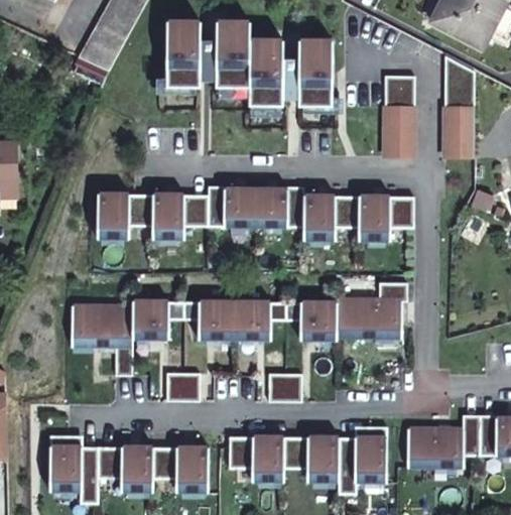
[(112,0),(78,62),(106,77),(147,0),(112,0)]
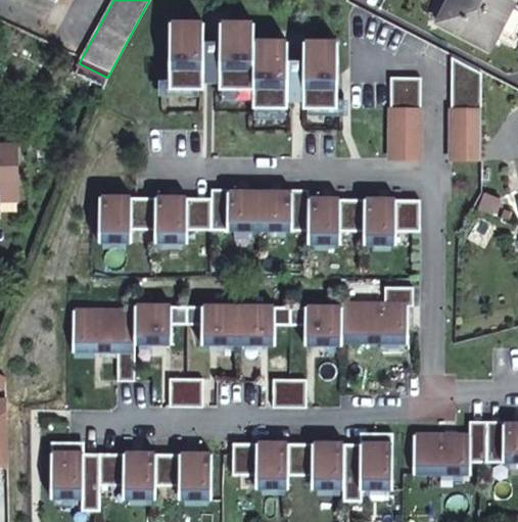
[(510,3),(504,0),(446,0),(435,20),(485,48),(510,3)]
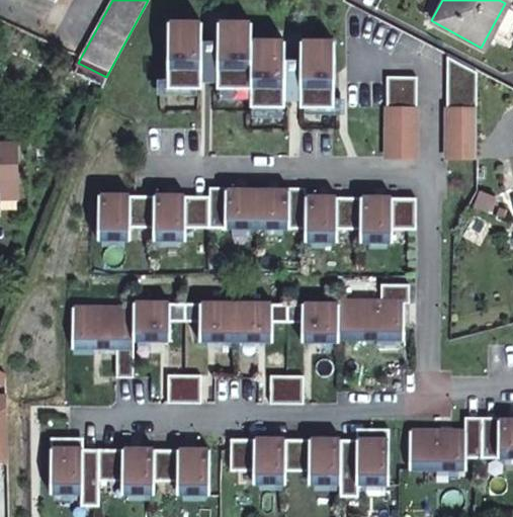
[(201,21),(169,21),(170,86),(202,87),(203,79),(220,79),(220,87),(252,87),(251,102),(284,104),(287,97),(302,98),(303,102),(333,104),(335,42),(302,44),(300,59),(284,57),(283,40),(253,39),(252,22),(223,22),(219,38),(203,37),(201,21)]
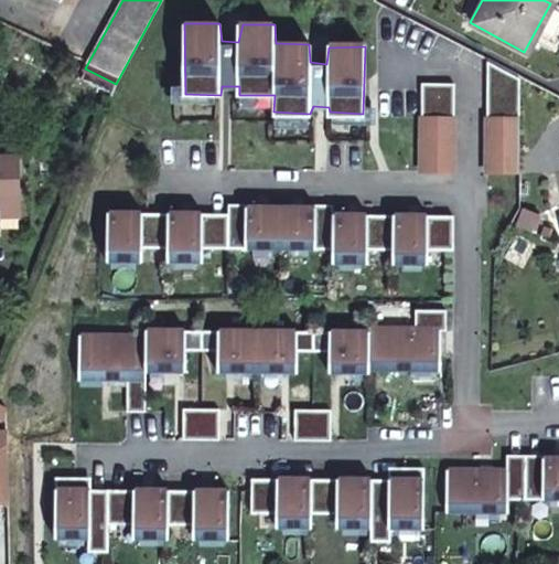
[(516,80),(485,64),(483,169),(515,171),(516,80)]
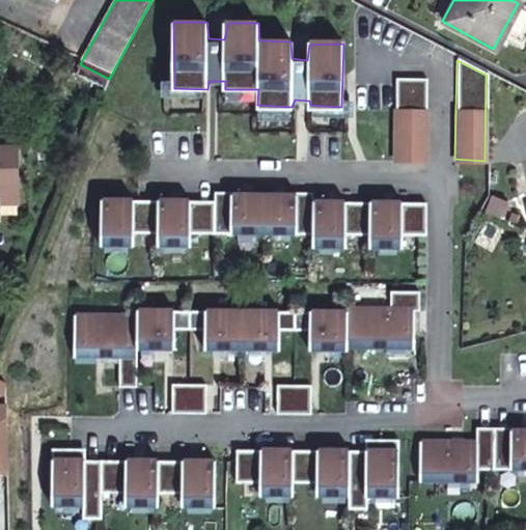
[(425,79),(396,78),(398,160),(424,159),(425,79)]
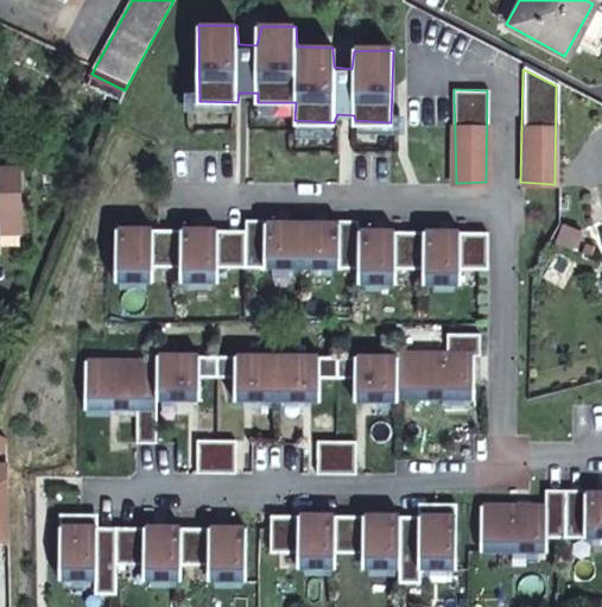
[(0,221),(16,220),(16,175),(0,174),(0,221)]
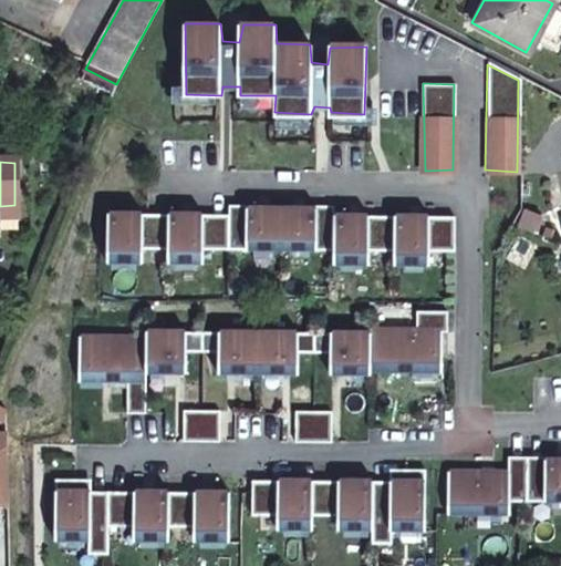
[(230,213),(108,213),(106,259),(149,257),(151,246),(168,246),(168,258),(209,259),(210,246),(334,247),(333,261),(376,261),(376,248),(394,249),(394,263),(436,263),(437,249),(455,250),(453,216),(332,214),(333,205),(314,205),(315,208),(247,207),(247,204),(230,204),(230,213)]
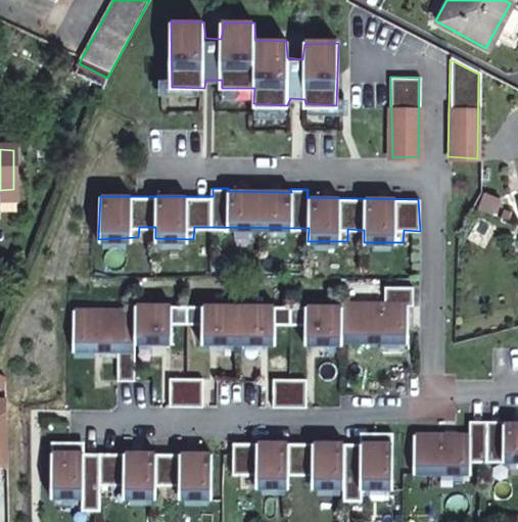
[(495,212),(500,198),(482,193),(477,207),(495,212)]
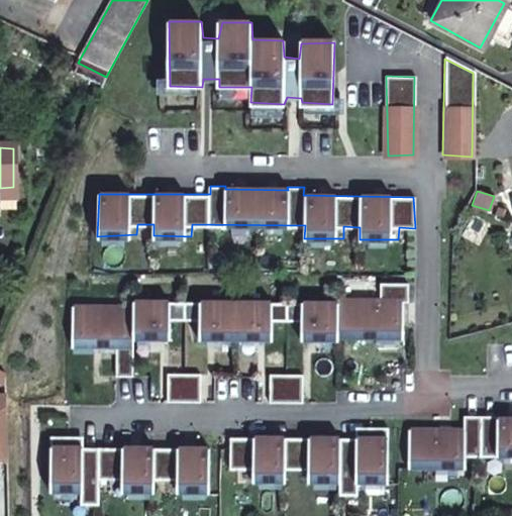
[(134,304),(71,304),(71,342),(114,343),(114,373),(130,373),(131,335),(168,336),(170,317),(199,318),(199,336),(271,337),(271,319),(302,319),(302,336),(401,338),(403,301),(406,301),(407,283),(380,283),(379,299),(337,300),(337,303),(133,301),(134,304)]
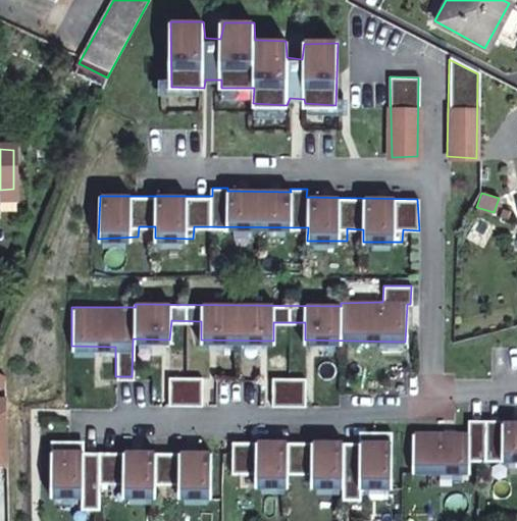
[(201,375),(167,374),(167,403),(200,402),(201,375)]
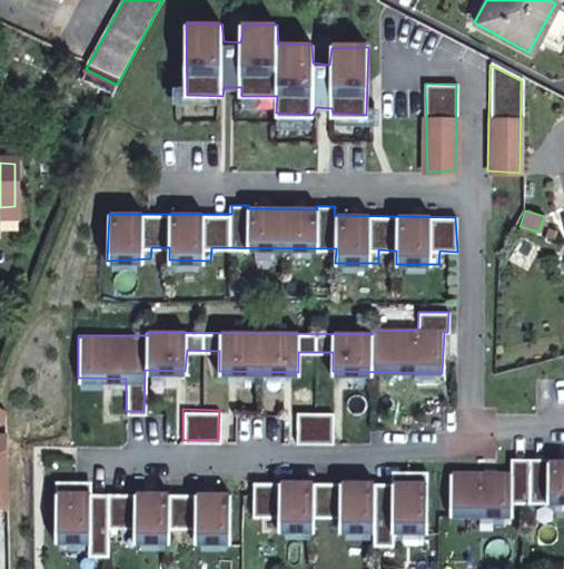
[(330,412),(296,411),(295,441),(330,440),(330,412)]
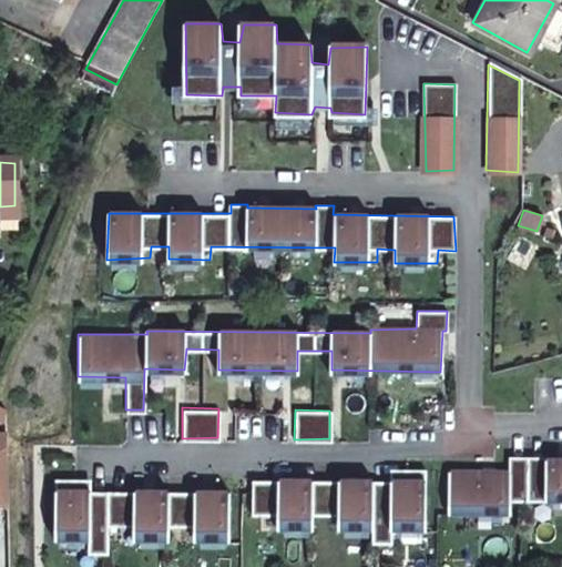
[(508,474),(447,473),(447,513),(508,514),(508,500),(561,500),(561,462),(544,462),(544,457),(507,457),(508,474)]
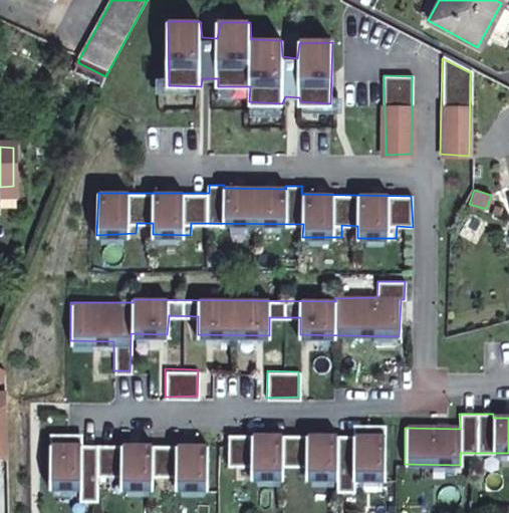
[(352,436),(226,434),(225,462),(241,464),(240,477),(280,477),(281,465),(296,466),(297,477),(335,479),(336,488),(352,489),(351,479),(383,479),(384,426),(351,426),(352,436)]
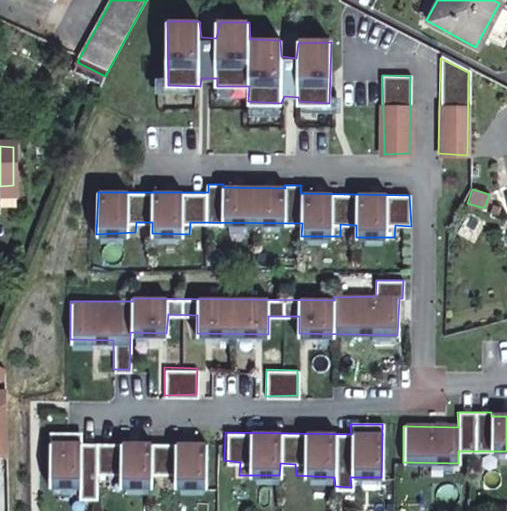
[(79,431),(49,430),(48,483),(78,484),(78,496),(94,495),(96,471),(110,471),(110,483),(149,485),(149,473),(165,473),(165,485),(205,485),(204,443),(78,440),(79,431)]
